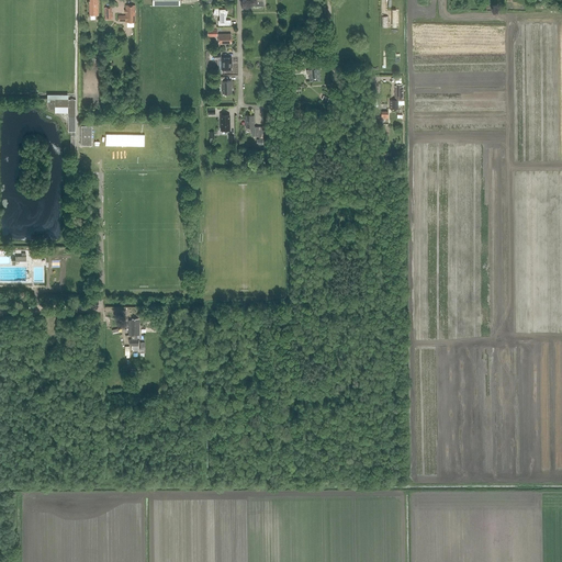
[(89,0),(90,15),(99,15),(98,0),(89,0)]
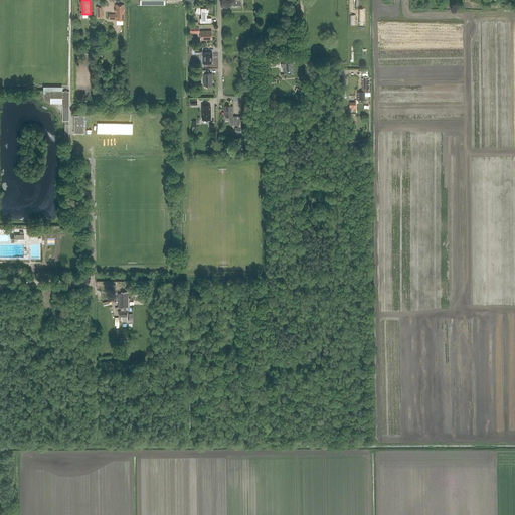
[(116,21),(124,21),(124,5),(116,5),(116,14),(109,14),(109,19),(116,19),(116,21)]
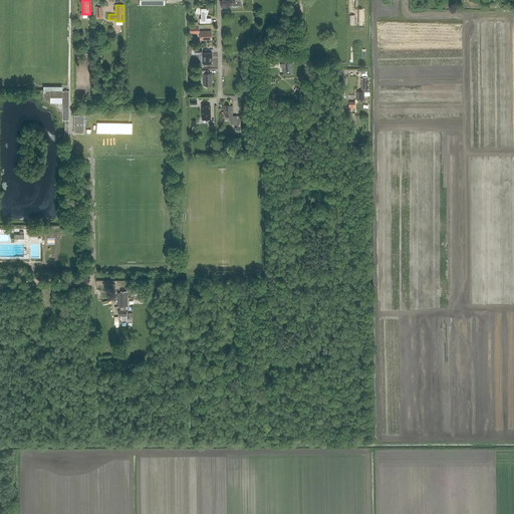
[(207,19),(207,16),(208,11),(208,9),(202,9),(196,8),(195,14),(200,15),(201,19),(199,19),(199,24),(211,23),(211,19),(207,19)]
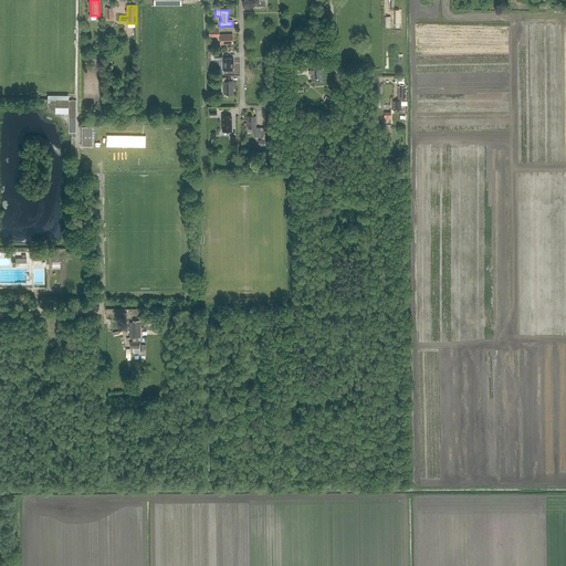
[(232,35),(220,35),(220,44),(222,44),(222,45),(226,45),(226,44),(232,44),(232,35)]
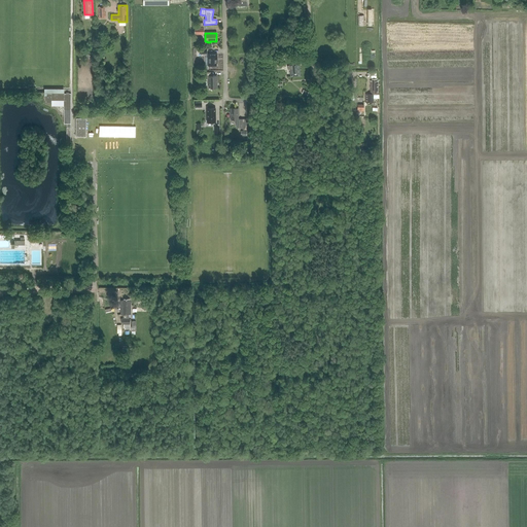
[(217,55),(209,55),(209,66),(216,66),(216,59),(217,59),(217,55)]
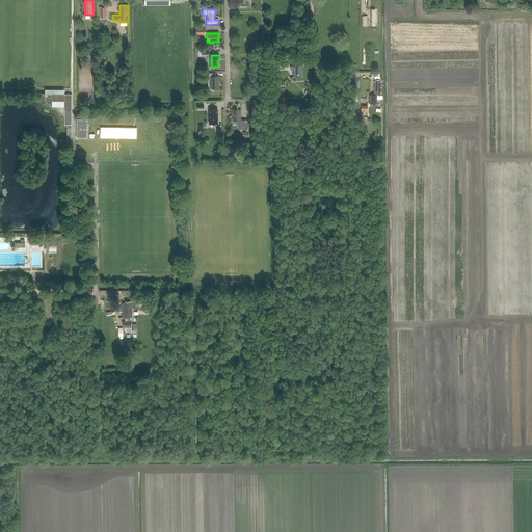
[(294,77),(302,76),(301,60),(293,61),(293,67),(291,67),(291,70),(293,70),(294,77)]
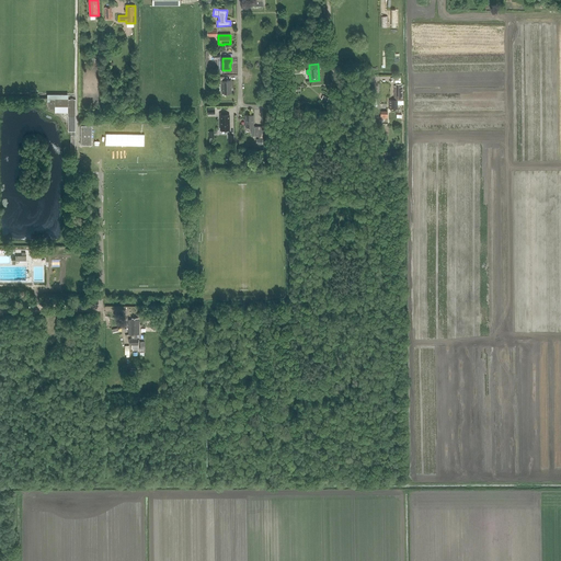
[(225,81),(225,78),(218,78),(218,84),(222,84),(222,93),(231,93),(231,81),(225,81)]
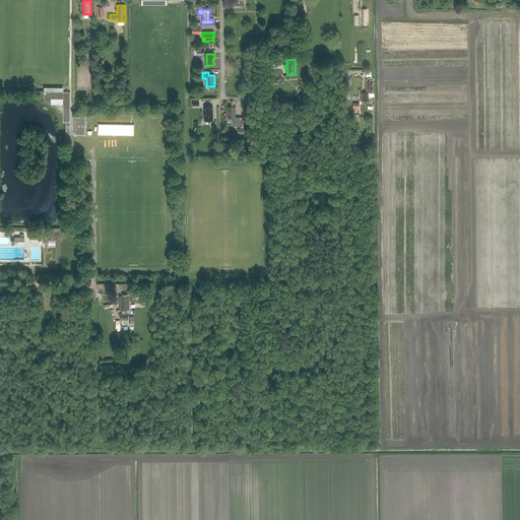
[(369,93),(374,93),(374,80),(372,80),(372,78),(367,78),(367,80),(366,80),(366,93),(361,93),(361,102),(369,102),(369,93)]
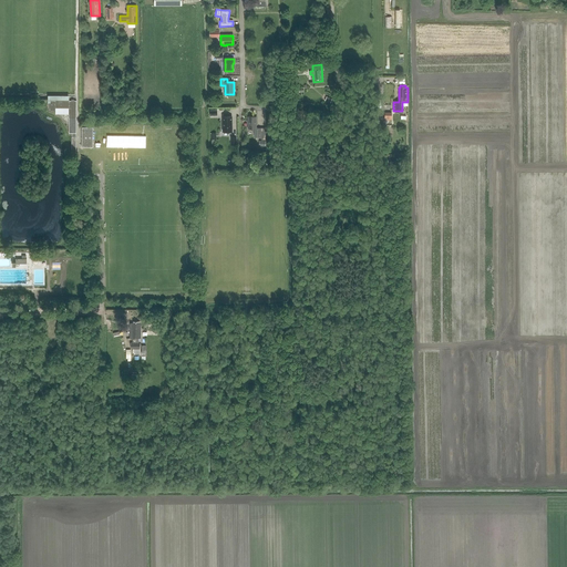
[(69,133),(72,133),(72,152),(76,152),(76,136),(76,101),(69,101),(70,96),(48,95),(48,103),(51,103),(51,110),(57,110),(57,114),(69,114),(69,119),(69,133)]
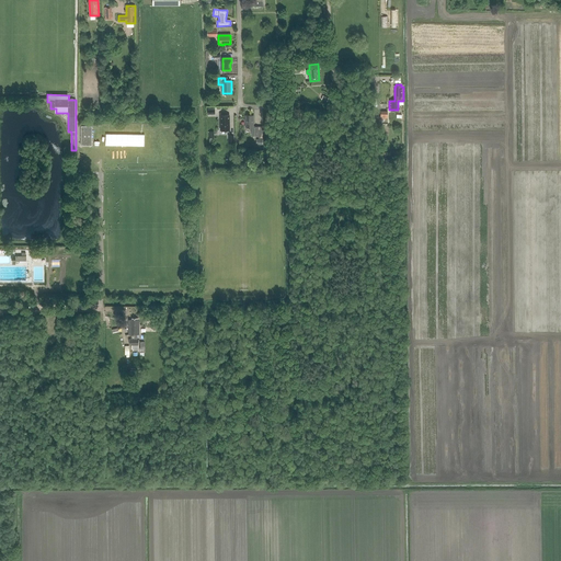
[(221,130),(230,130),(230,115),(221,115),(221,130)]
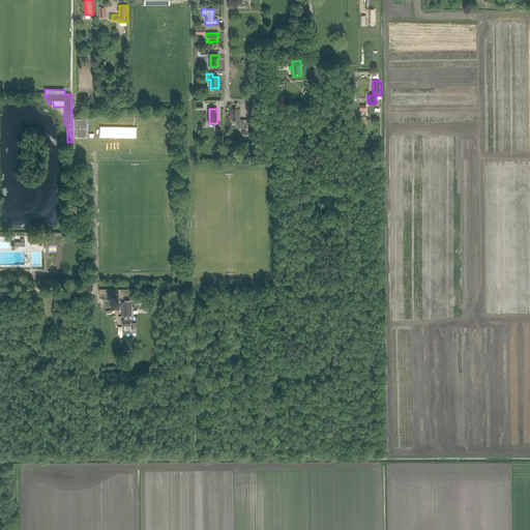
[(87,119),(77,119),(77,138),(87,138),(87,119)]
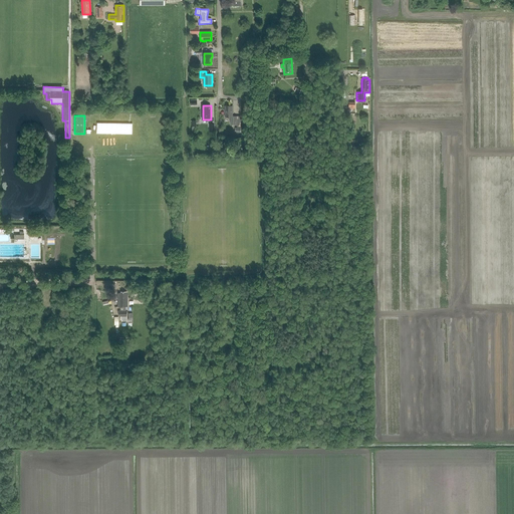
[(117,293),(117,307),(119,307),(119,310),(125,310),(125,307),(127,307),(127,291),(120,291),(120,293),(117,293)]
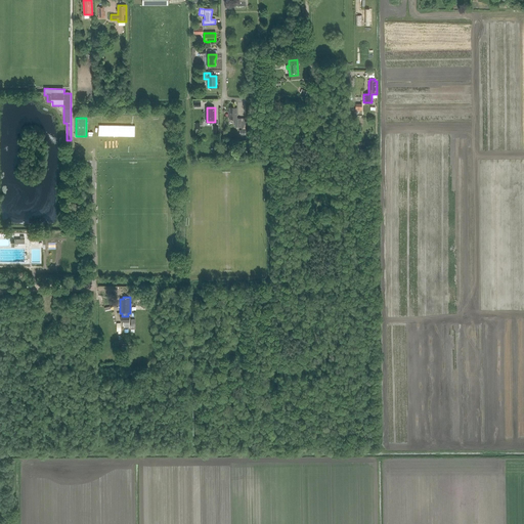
[(129,328),(129,317),(121,317),(121,322),(123,322),(123,326),(124,326),(124,328),(129,328)]
